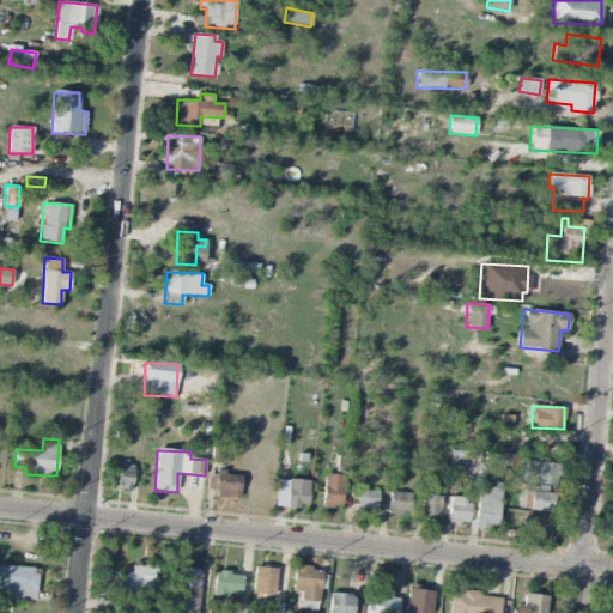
[(450,478),(472,479),(473,451),(451,451),(450,478)]
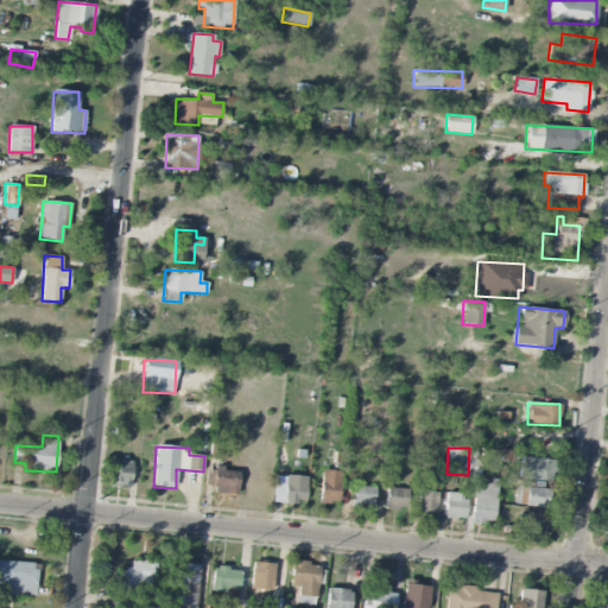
[(553,460),(519,457),(518,480),(552,481),(553,460)]
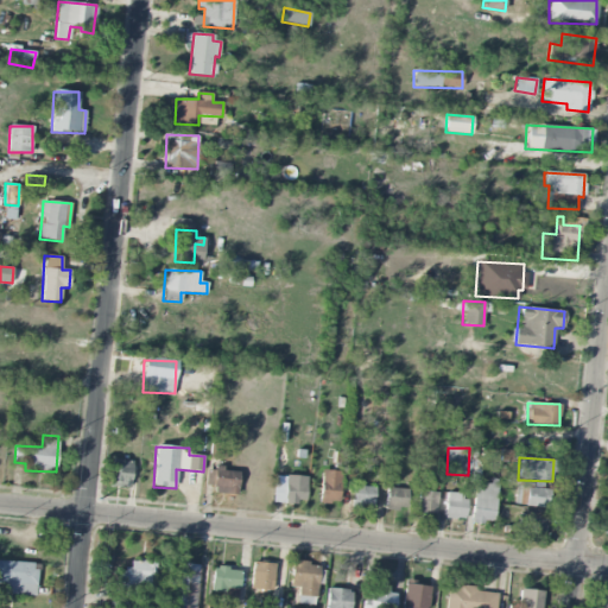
[(131,488),(133,461),(114,460),(112,487),(131,488)]
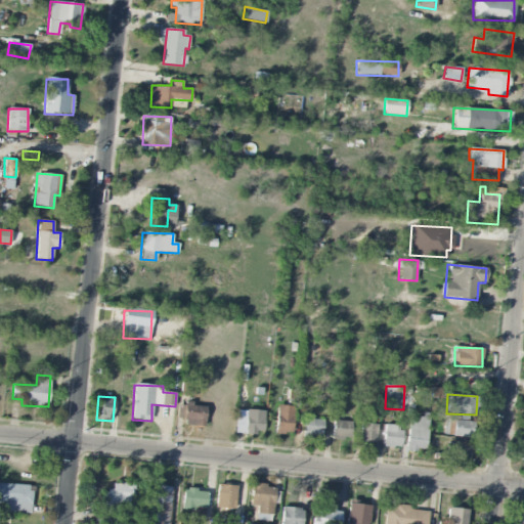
[(205,404),(184,404),(183,426),(204,426),(205,404)]
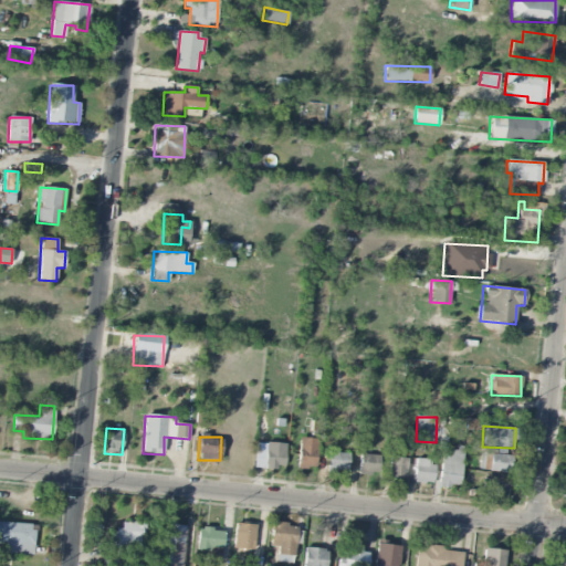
[(299,469),(315,470),(316,439),(300,438),(299,469)]
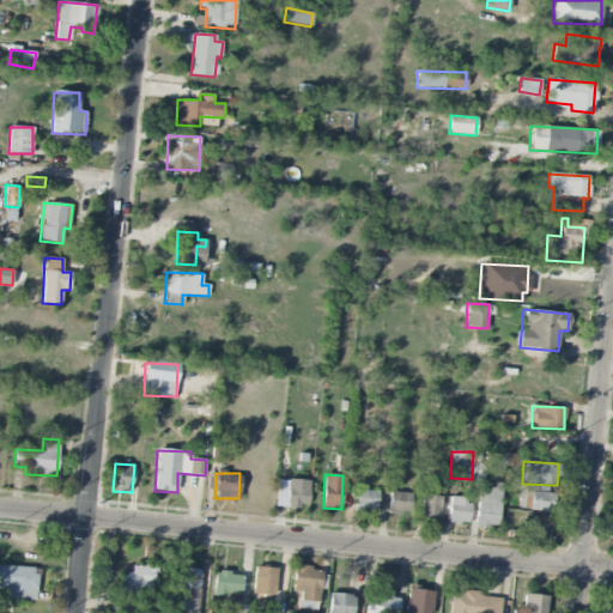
[(275,507),(308,508),(309,480),(277,479),(275,507)]
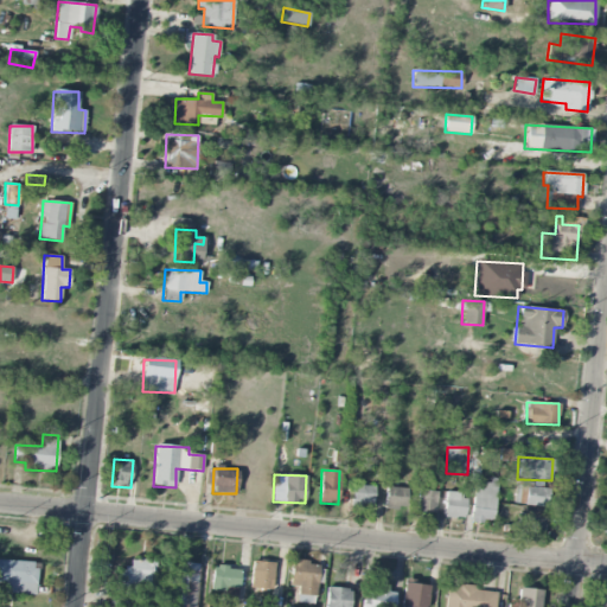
[(497,484),(474,481),(468,522),(491,525),(497,484)]
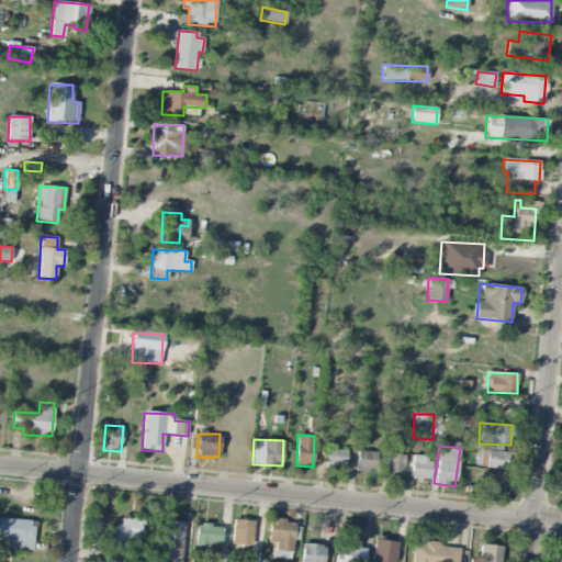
[(345,468),(346,449),(326,448),(325,467),(345,468)]
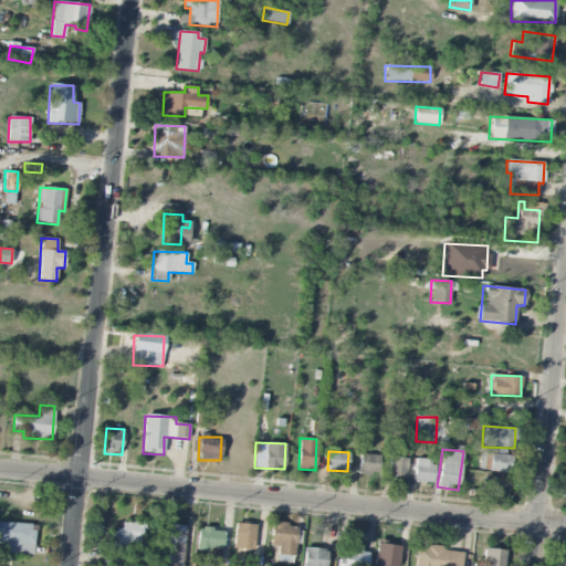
[(358,473),(378,474),(379,456),(359,454),(358,473)]
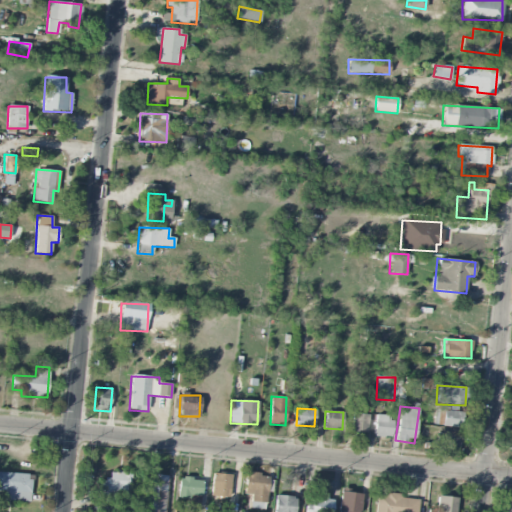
[(461,427),(461,411),(443,411),(442,427),(461,427)]
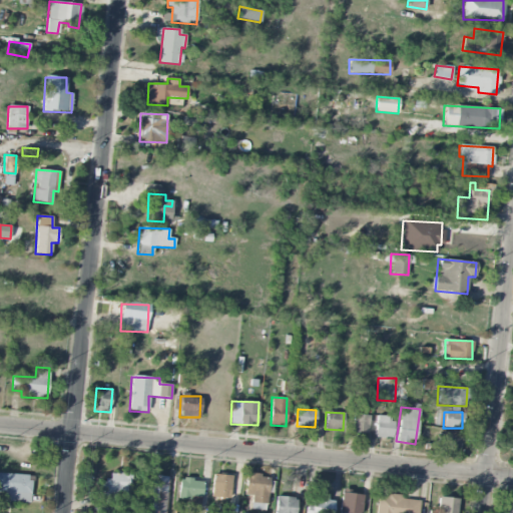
[(352,432),(367,435),(369,416),(354,414),(352,432)]
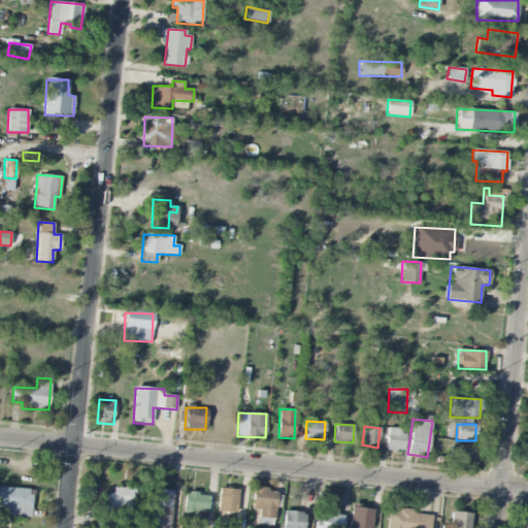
[(406,431),(388,428),(385,449),(403,452),(406,431)]
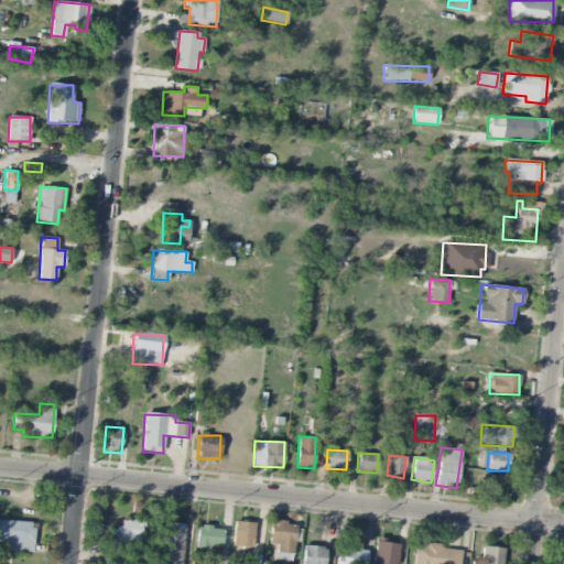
[(506,475),(481,475),(480,496),(506,497),(506,475)]
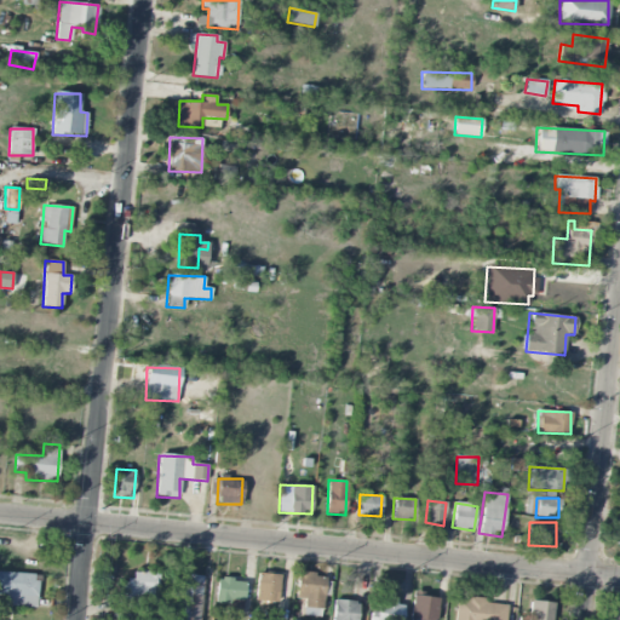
[(116,603),(158,604),(158,572),(132,570),(132,581),(118,581),(116,603)]
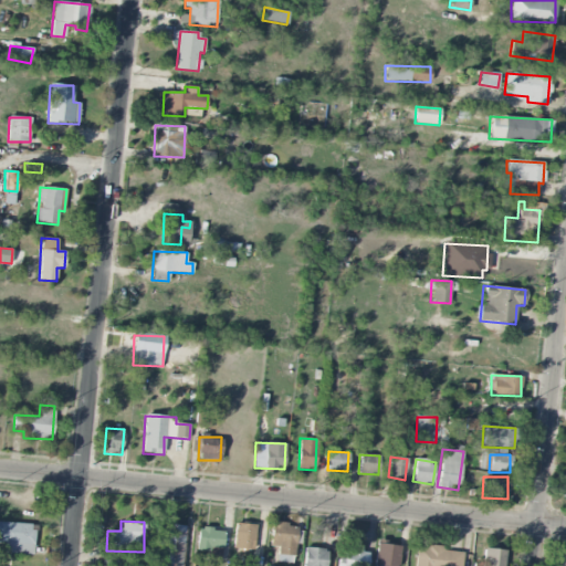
[(34,524),(0,522),(0,542),(1,542),(1,553),(33,555),(34,524)]
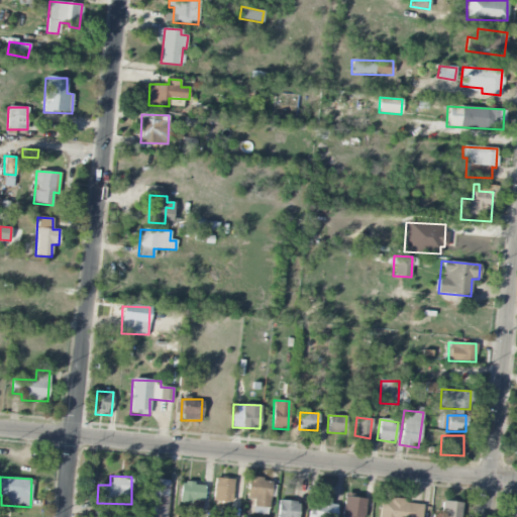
[(166,516),(170,481),(146,479),(141,516),(166,516)]
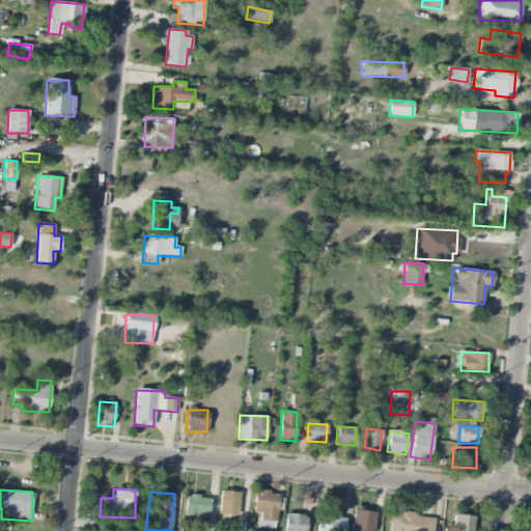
[(239,493),(220,492),(219,515),(238,516),(239,493)]
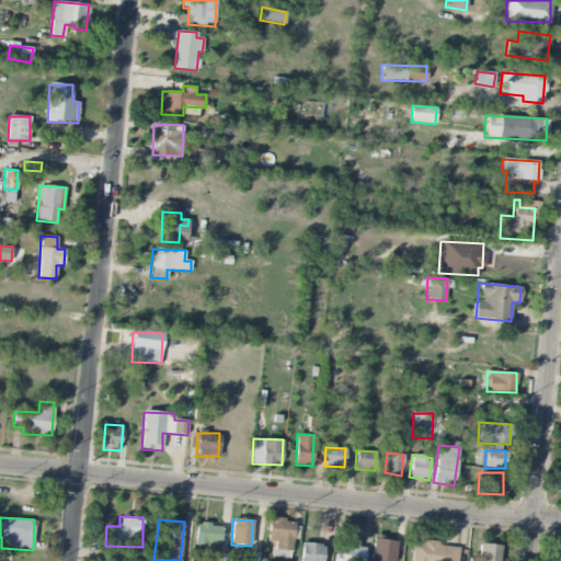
[(292,559),(294,521),(268,519),(267,541),(275,542),(274,558),(292,559)]
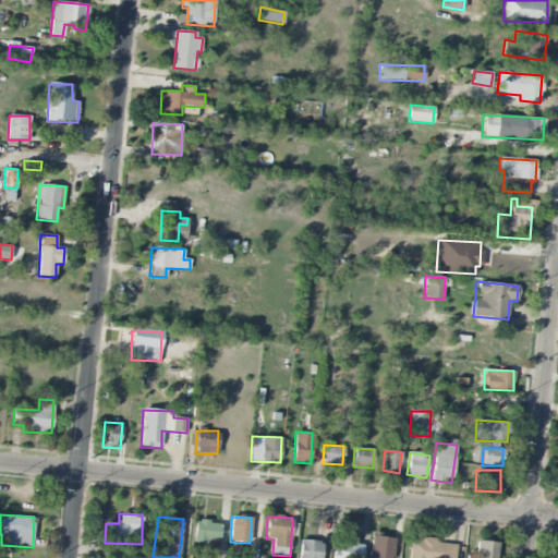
[(207,544),(206,552),(218,553),(219,522),(194,521),(194,543),(207,544)]
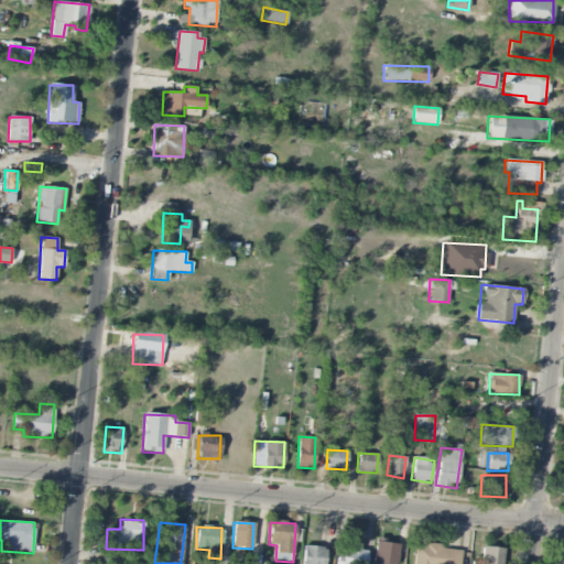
[(376,563),(396,563),(399,543),(376,540),(372,563),(376,563)]
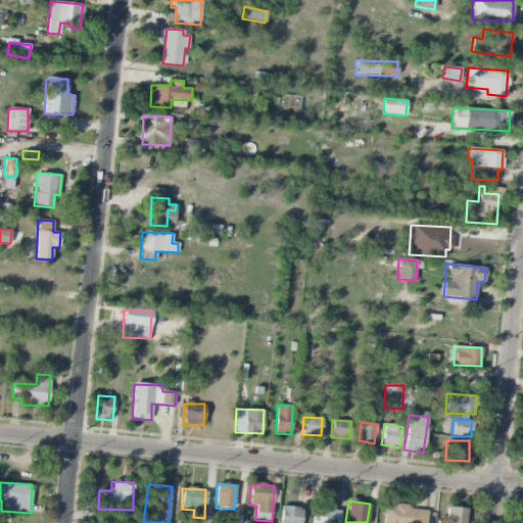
[(282,522),(301,522),(302,507),(283,507),(282,522)]
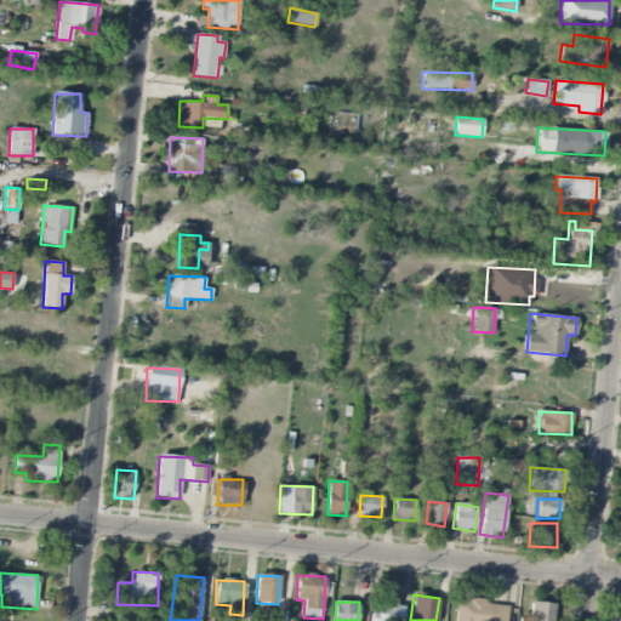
[(551,620),(552,603),(530,602),(529,620),(551,620)]
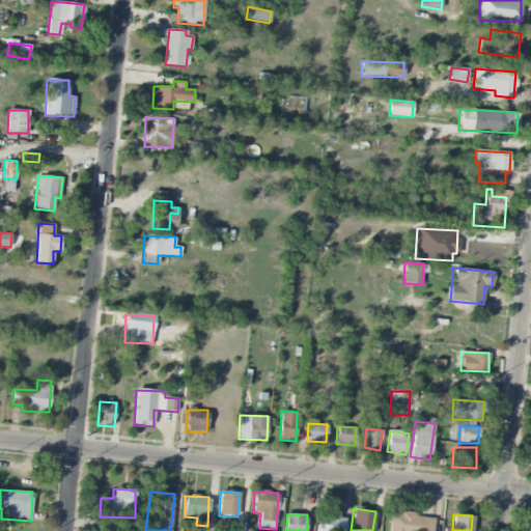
[(316,530),(344,530),(344,515),(317,515),(316,530)]
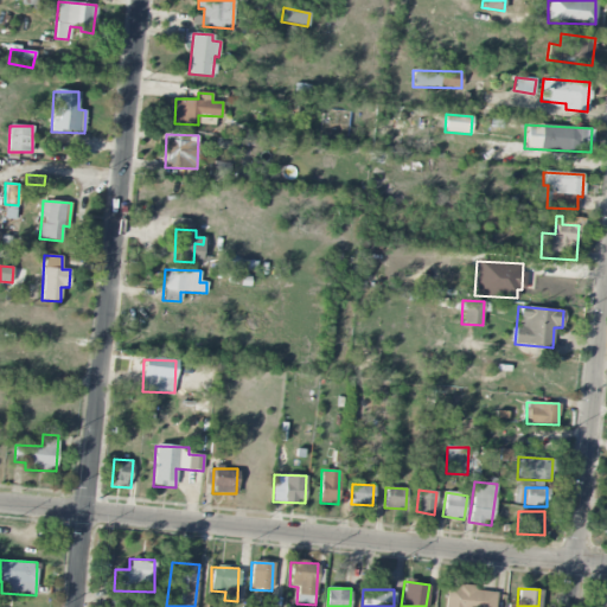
[(606,606),(606,595),(596,596),(596,606),(606,606)]
